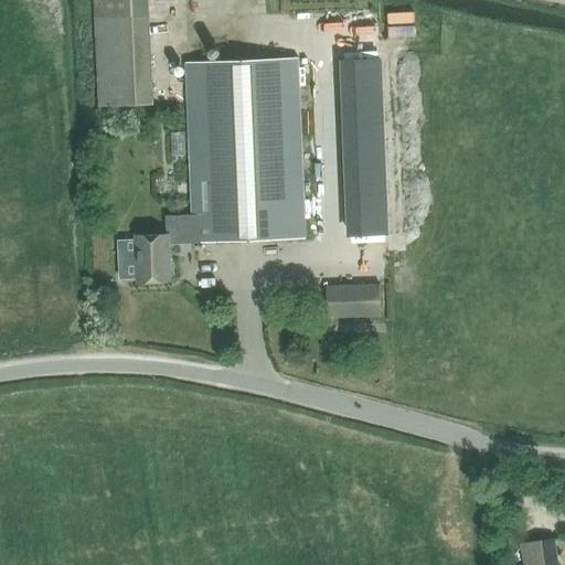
[(94,0),(98,107),(151,105),(147,0),(94,0)]
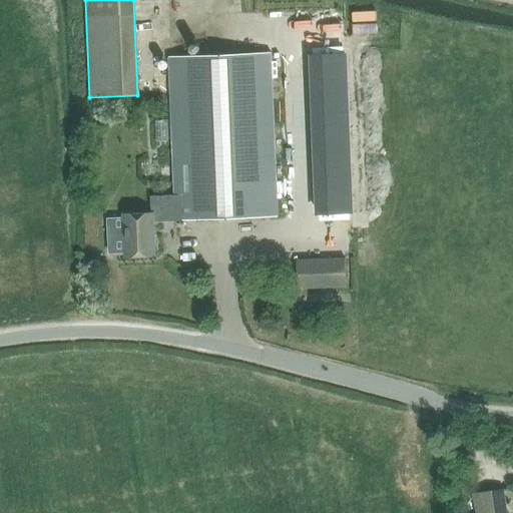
[(123,214),(125,257),(155,255),(154,221),(278,216),(272,52),(169,56),(175,195),(150,196),(151,213),(123,214)]
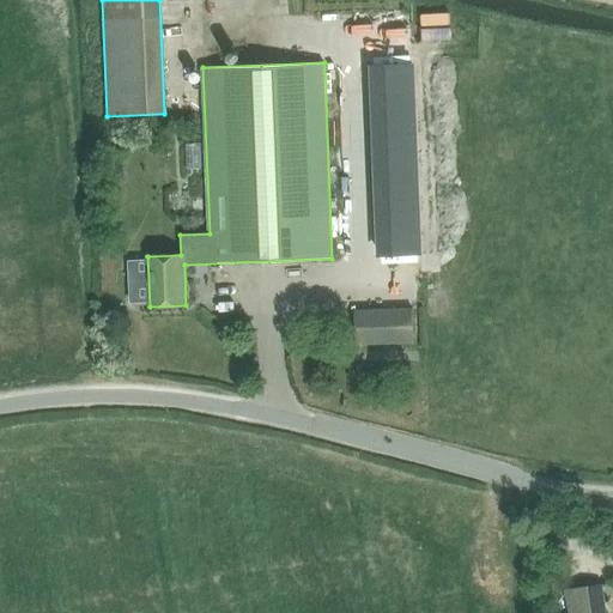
[(401,150),(416,149),(412,62),(374,64),(376,138),(400,138),(401,150)]
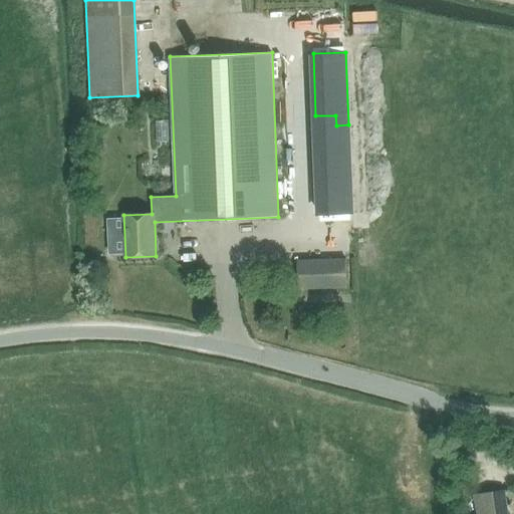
[(350,213),(349,179),(317,180),(318,214),(350,213)]
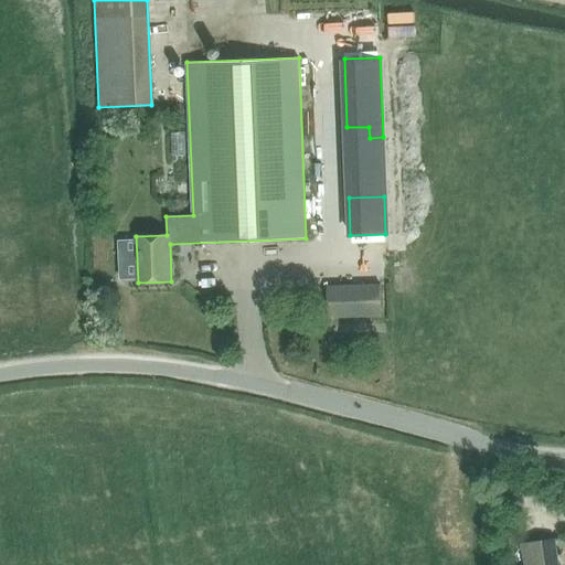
[(328,287),(329,318),(382,316),(381,285),(328,287)]
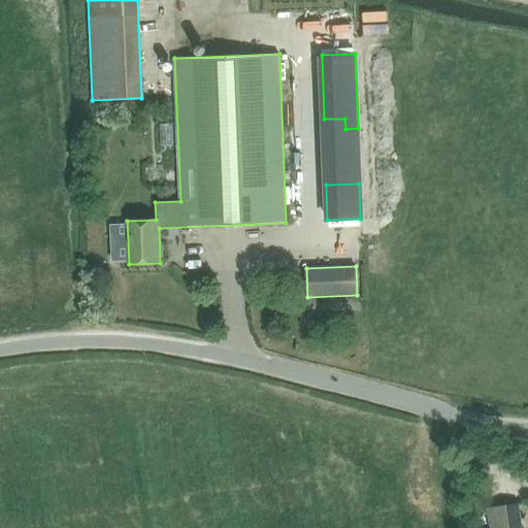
[(488,510),(490,527),(522,527),(519,505),(488,510)]
